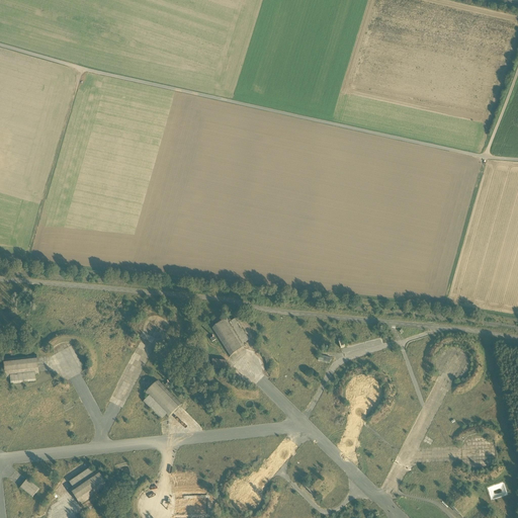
[(211,329),(230,358),(246,347),(244,344),(249,341),(236,320),(231,323),(228,319),(223,322),(221,319),(213,323),(217,326),(211,329)]
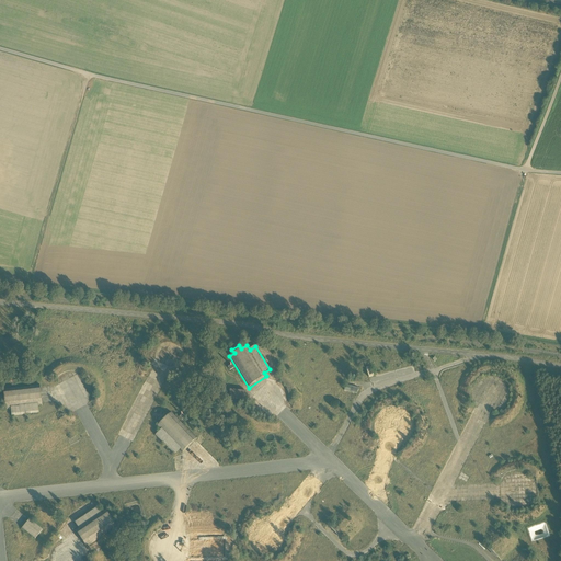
[(179,376),(181,378),(186,373),(190,367),(186,366),(184,370),(182,373),(179,376)]
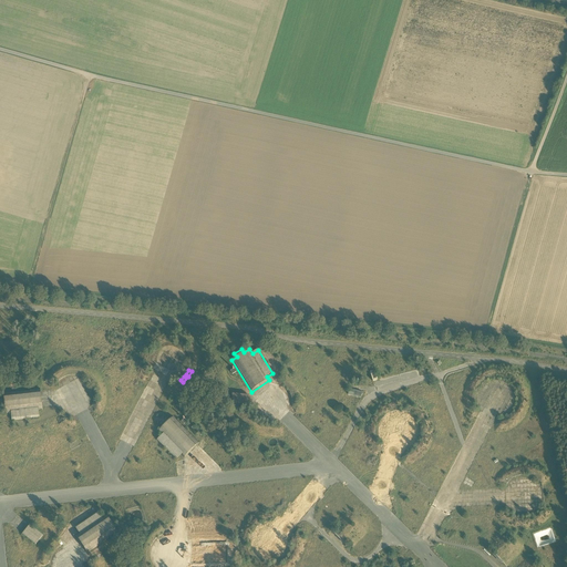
[(289,394),(291,398),(295,397),(291,389),(287,385),(285,388),(288,392),(289,394)]
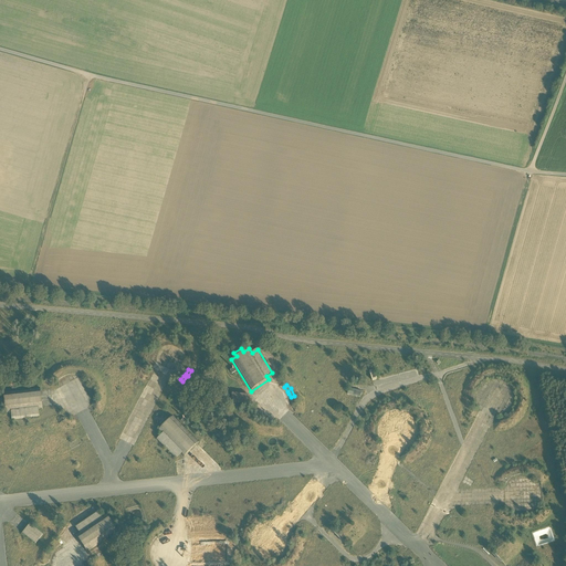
[(11,413),(12,420),(40,417),(39,410),(43,409),(40,389),(40,388),(3,392),(4,399),(0,399),(0,401),(1,408),(6,408),(6,413),(11,413)]
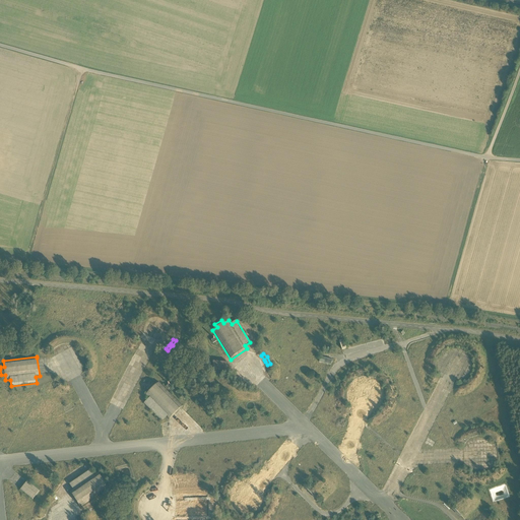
[(212,371),(228,372),(229,364),(213,362),(212,371)]
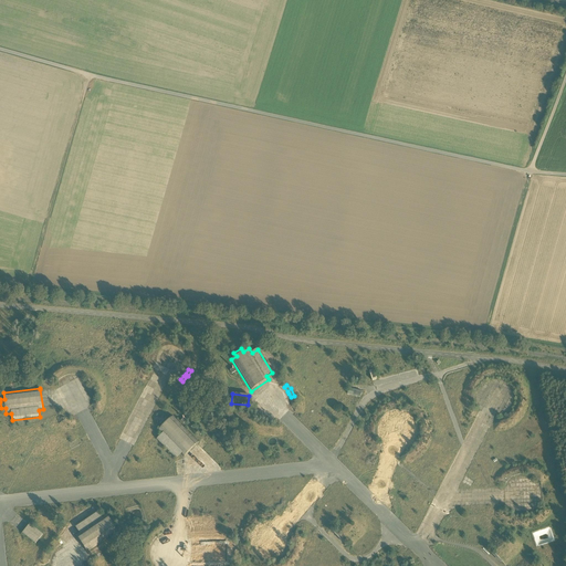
[(507,416),(510,419),(515,413),(517,410),(513,408),(512,411),(507,416)]
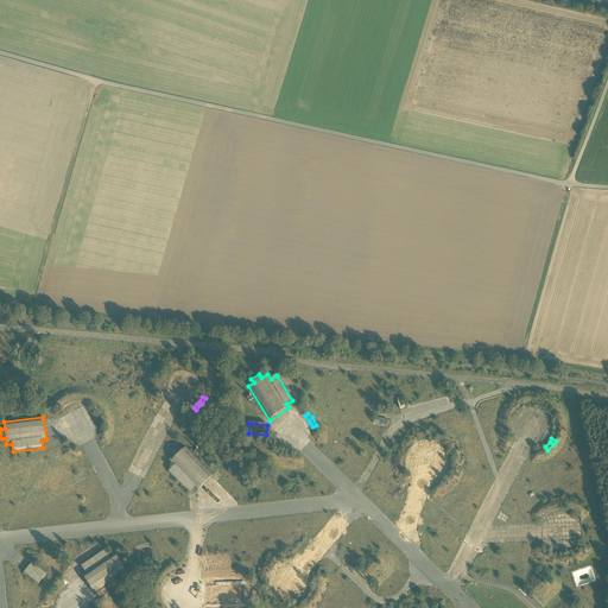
[(169,473),(189,494),(195,488),(197,492),(214,475),(187,447),(182,451),(178,448),(171,455),(175,458),(170,463),(173,467),(169,473)]
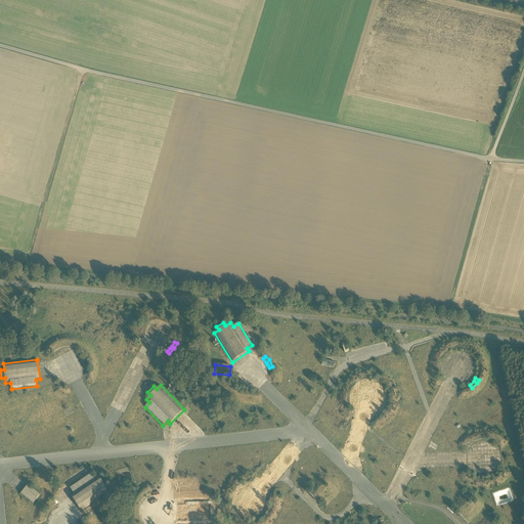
[(245,396),(253,396),(253,392),(246,392),(237,387),(235,390),(245,396)]
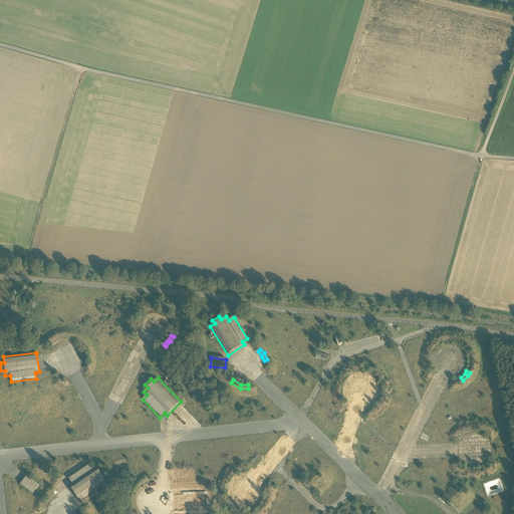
[(456,438),(459,440),(465,434),(468,433),(474,431),(473,428),(462,431),(456,438)]
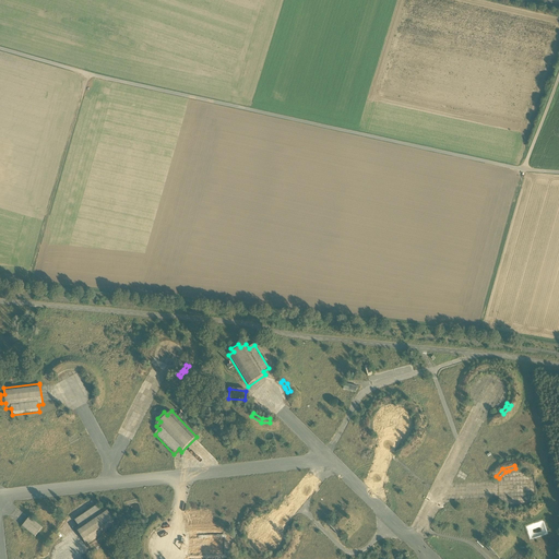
[(79,526),(76,528),(85,544),(117,525),(106,508),(102,511),(97,506),(74,520),(79,526)]
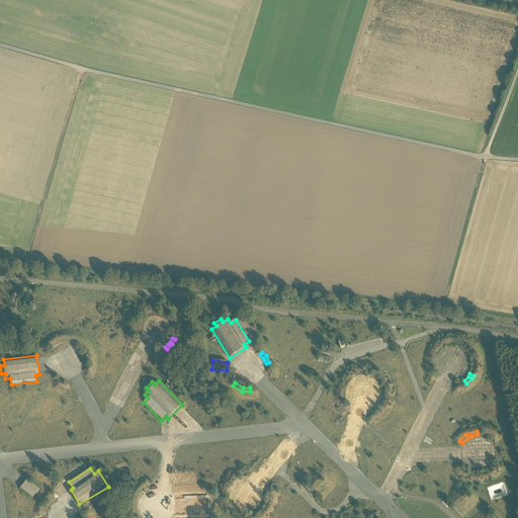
[(231,482),(234,484),(236,482),(241,478),(239,475),(233,479),(231,482)]
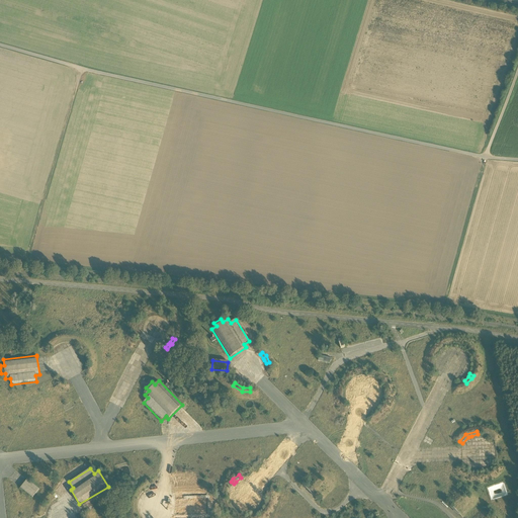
[(27,480),(20,488),(32,498),(39,490),(27,480)]
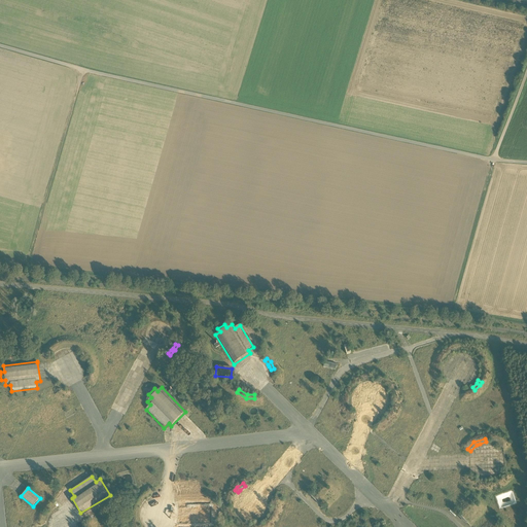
[(178,490),(178,499),(194,499),(194,490),(178,490)]
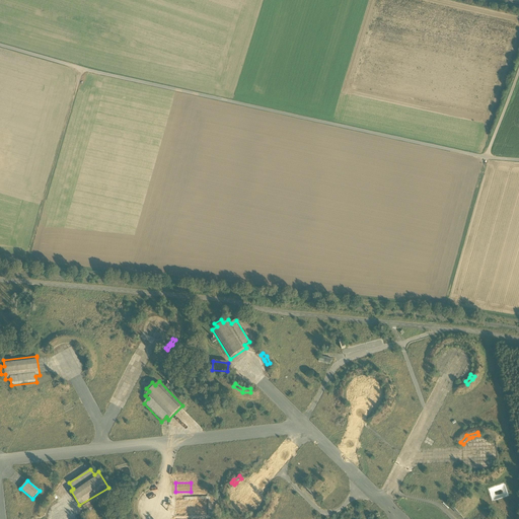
[(42,515),(45,516),(47,508),(54,501),(52,498),(44,507),(42,515)]
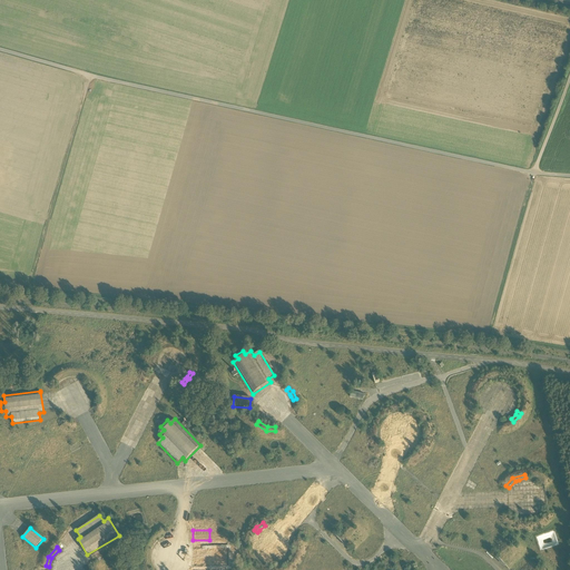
[(197,563),(197,569),(225,569),(225,567),(231,567),(231,551),(213,551),(213,547),(194,547),(194,563),(197,563)]
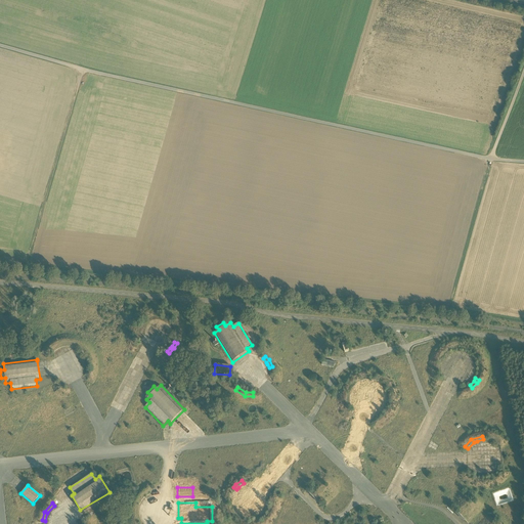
[(455,512),(452,509),(451,510),(464,522),(465,521),(462,518),(455,512)]
